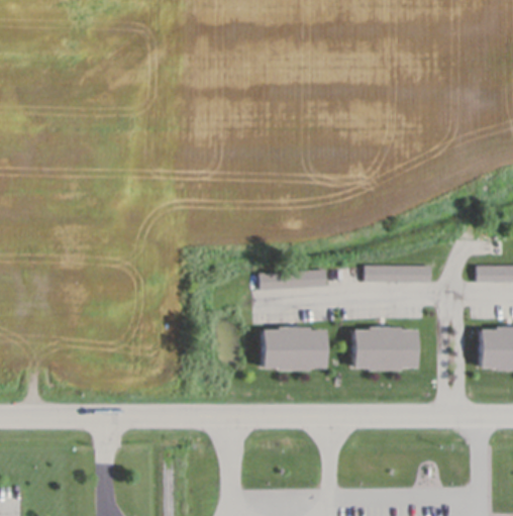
[(367,266),(432,266),(432,282),(367,282),(367,266)]
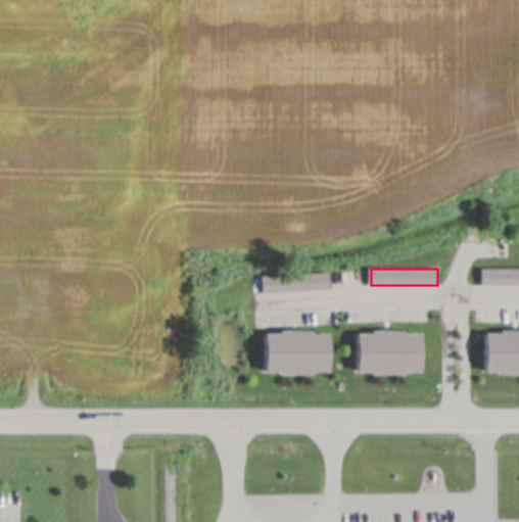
[(483,269),(518,269),(518,285),(483,285),(483,269)]
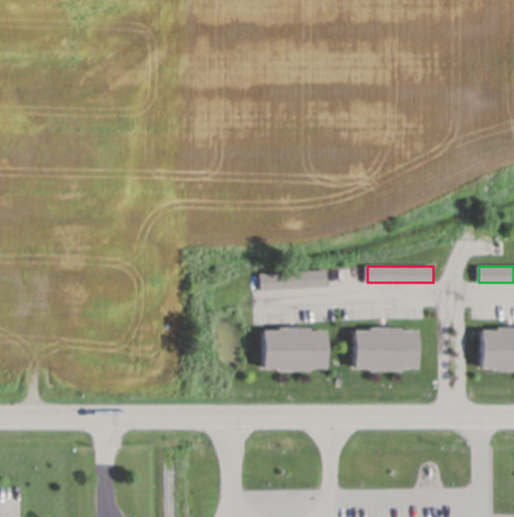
[(262,274),(328,270),(329,286),(263,290),(262,274)]
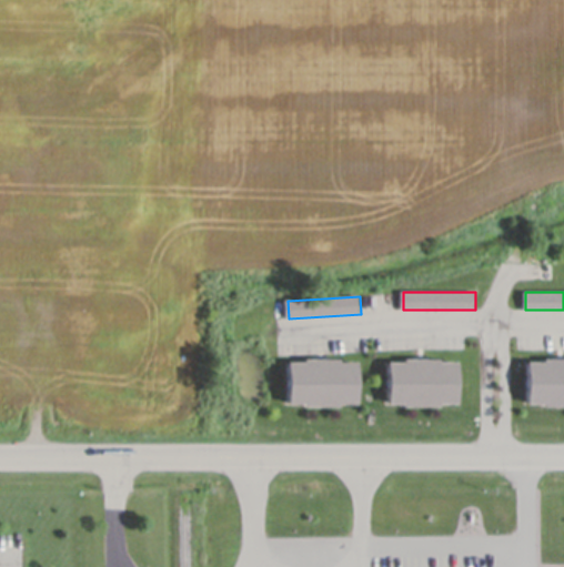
[(308,360),(342,360),(342,363),(360,363),(360,405),(342,404),(342,407),(308,407),(308,405),(290,404),(291,363),(308,363),(308,360)]
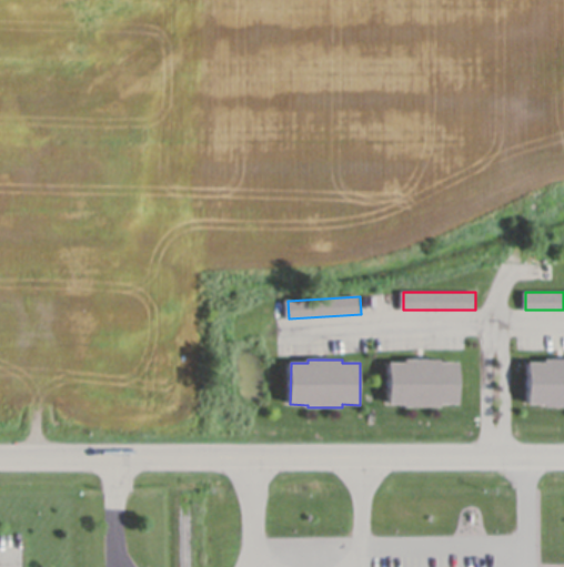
[(406,360),(442,360),(442,363),(460,363),(460,404),(442,404),(442,407),(408,407),(408,404),(390,404),(391,363),(406,363),(406,360)]
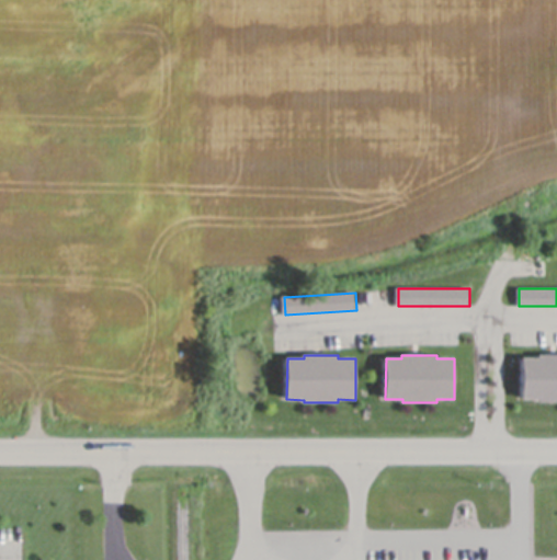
[(540,355),(556,355),(556,402),(540,402),(540,399),(522,399),(523,358),(540,358),(540,355)]
